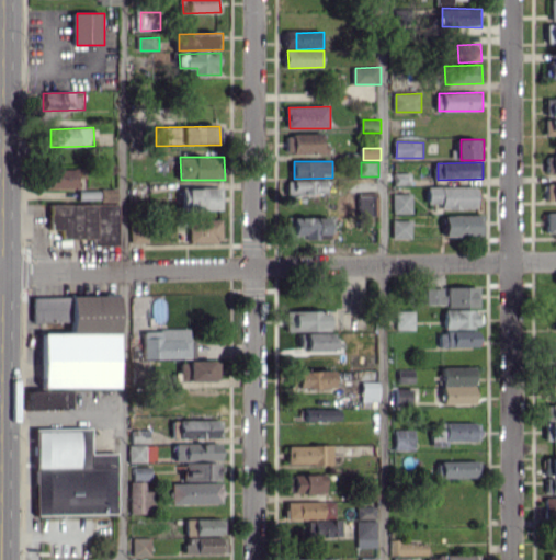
[(86,170),(45,169),(45,189),(84,190),(86,170)]
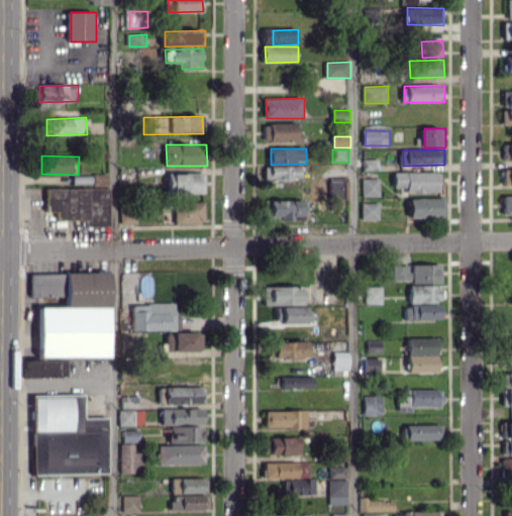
[(302,167),(267,168),(267,180),(302,179),(302,167)]
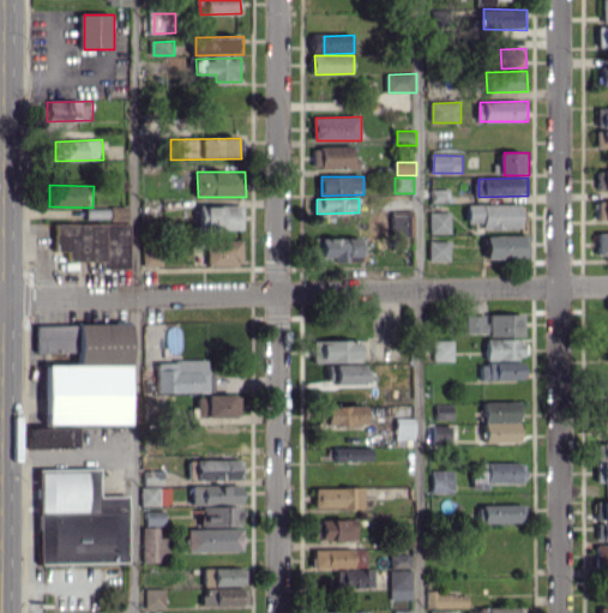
[(523,204),(470,204),(470,223),(485,223),(485,229),(523,229),(523,204)]
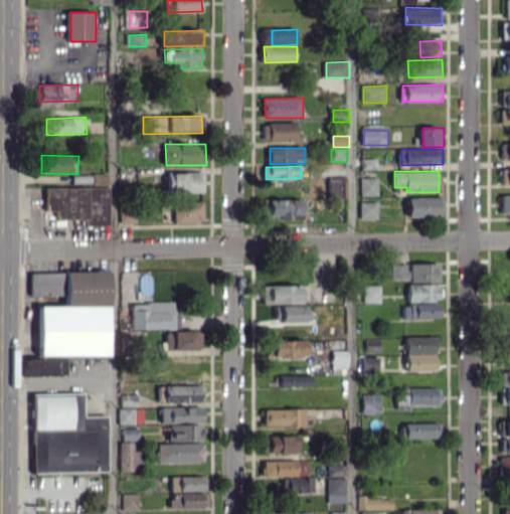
[(110,173),(96,173),(96,183),(110,183),(110,173)]
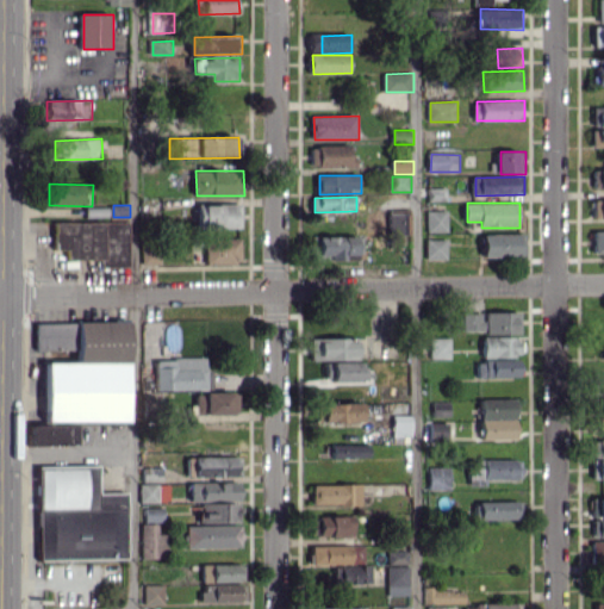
[(203,205),(204,229),(244,228),(243,205),(203,205)]
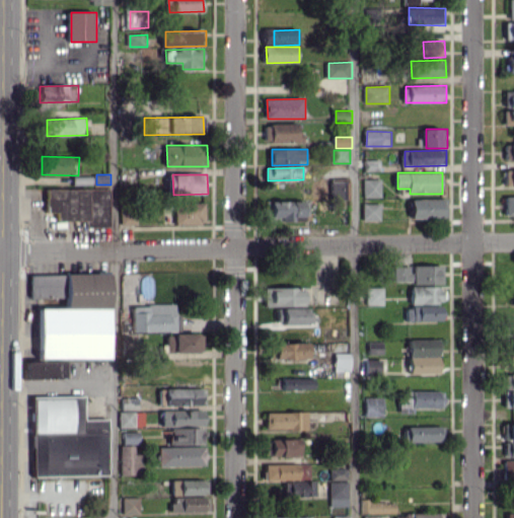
[(383,198),(383,179),(366,179),(366,198),(383,198)]
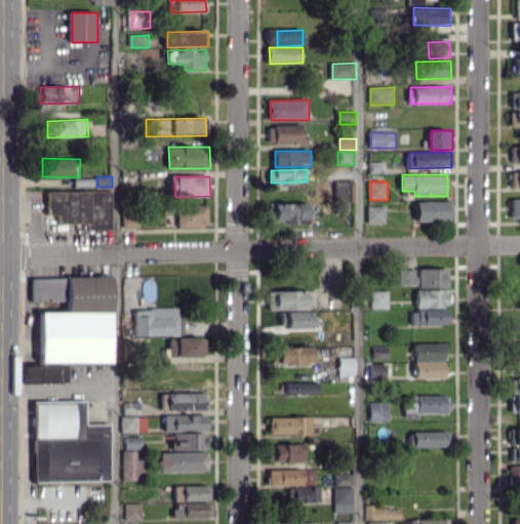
[(338,185),(338,203),(356,202),(356,185),(338,185)]
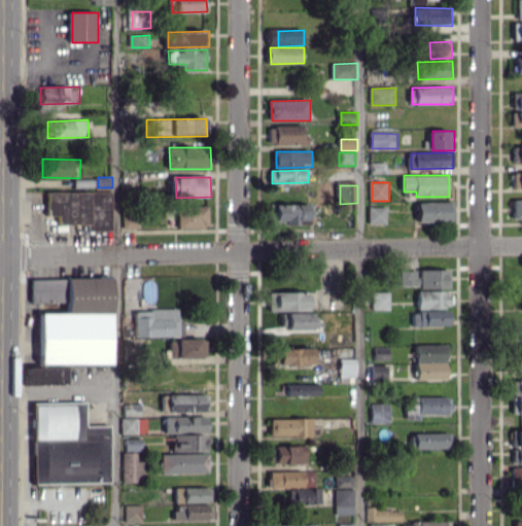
[(49,193),(49,216),(60,216),(60,224),(90,224),(90,231),(112,231),(112,193),(49,193)]
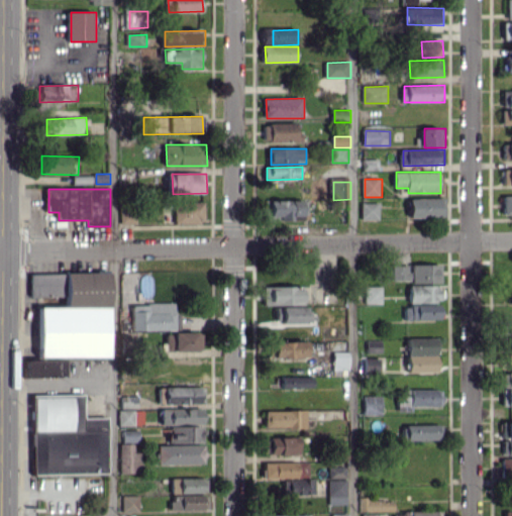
[(412,218),(447,217),(447,198),(411,199),(412,218)]
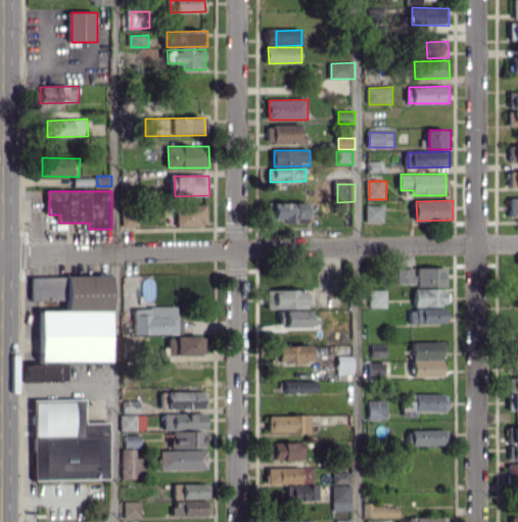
[(311,223),(311,202),(271,203),(271,224),(311,223)]
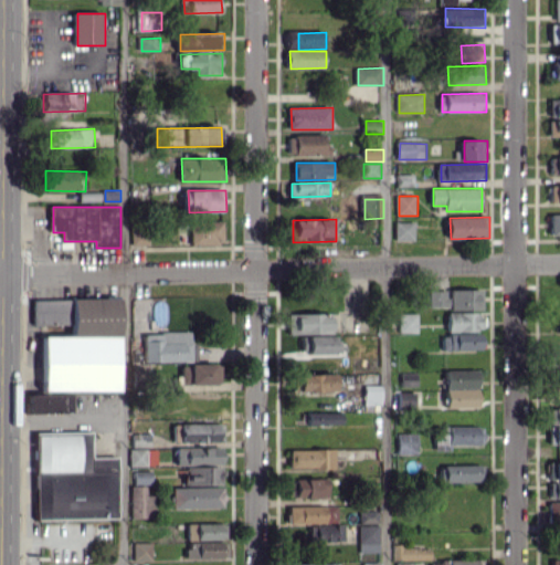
[(194,244),(225,244),(225,222),(193,222),(194,244)]
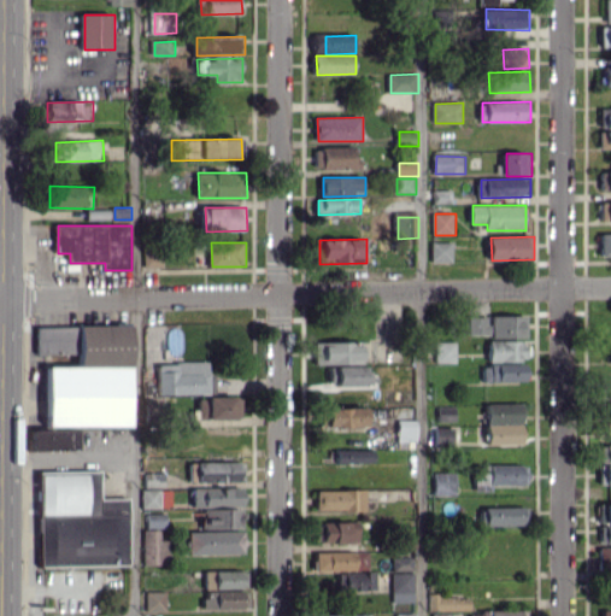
[(434,263),(456,263),(456,242),(434,242),(434,263)]
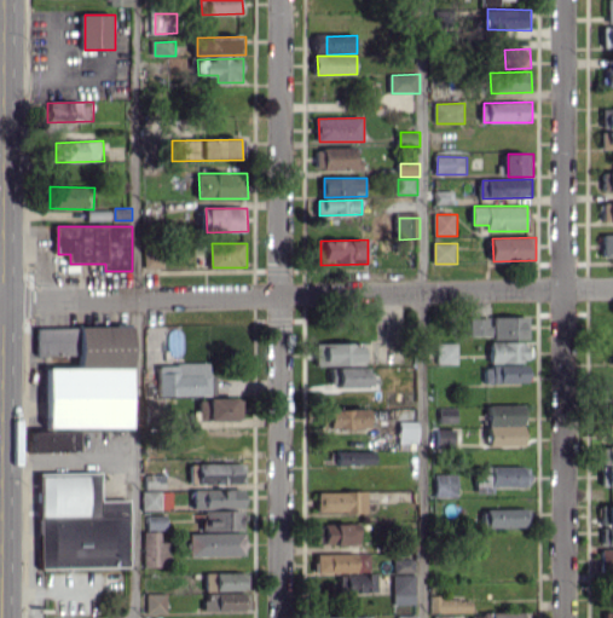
[(146,269),(166,270),(166,253),(148,252),(146,269)]
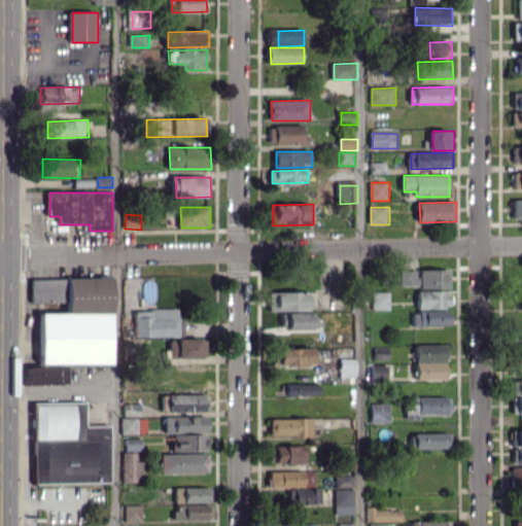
[(452,270),(421,270),(421,271),(404,271),(403,288),(451,288),(452,270)]
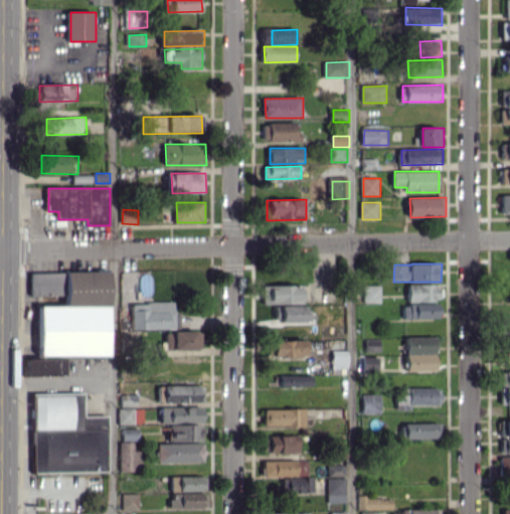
[(110,357),(110,273),(32,273),(32,296),(66,296),(66,307),(39,307),(38,357),(110,357)]
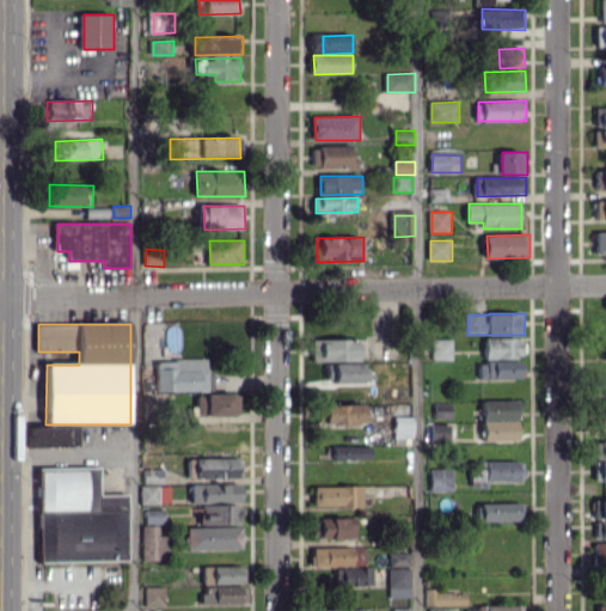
[(487,358),(526,359),(526,340),(488,338),(487,358)]
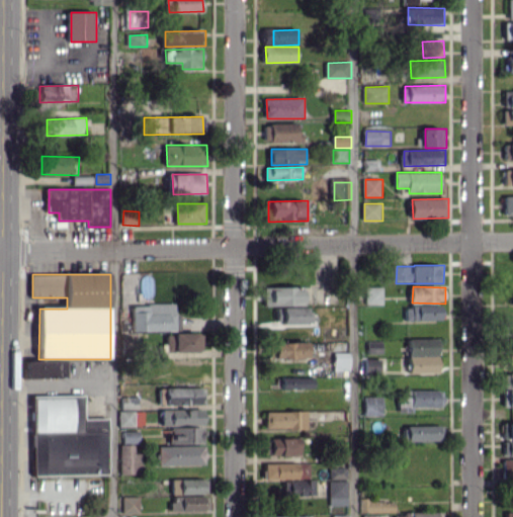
[(306,287),(267,287),(267,307),(306,306),(306,287)]
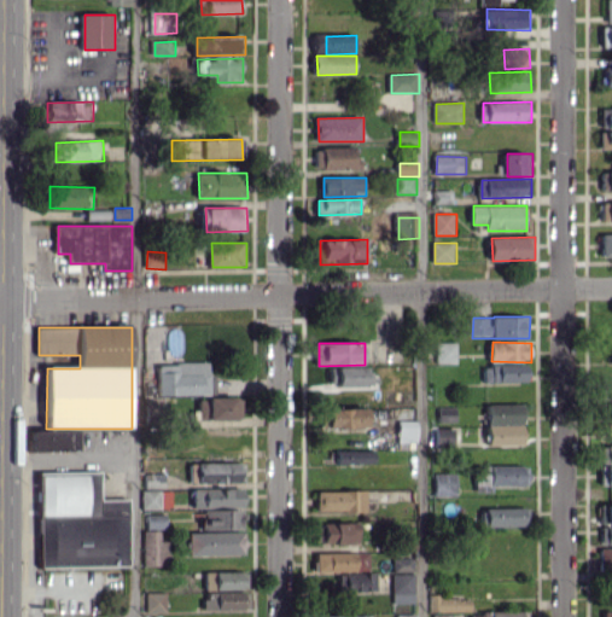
[(439,365),(460,364),(459,343),(439,343),(439,365)]
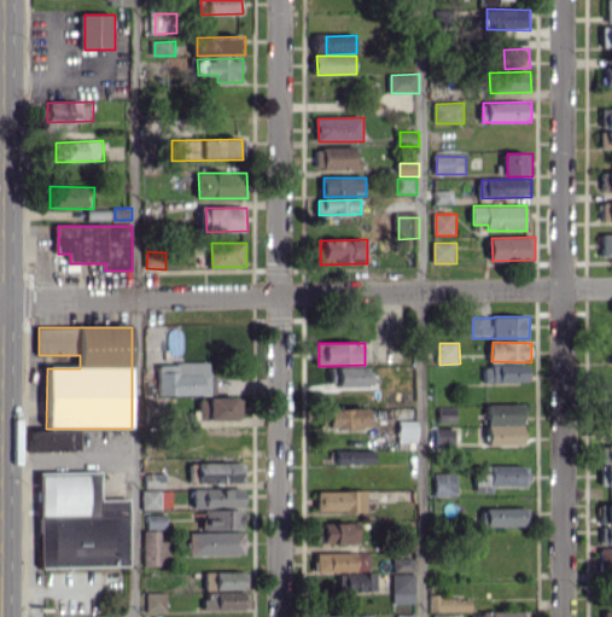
[(213,396),(211,364),(159,365),(161,396),(213,396)]
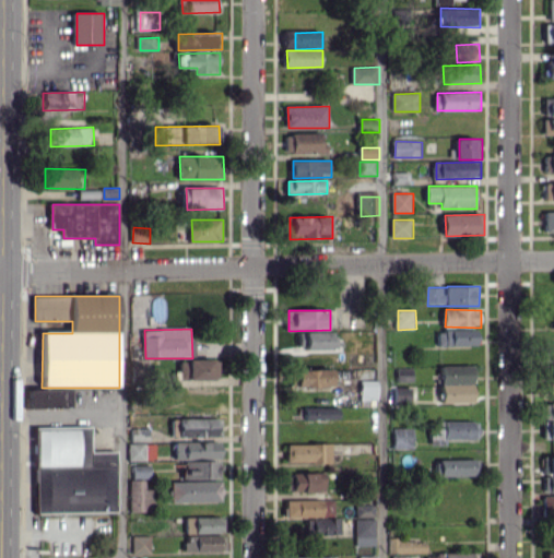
[(440,331),(440,347),(478,346),(478,330),(440,331)]
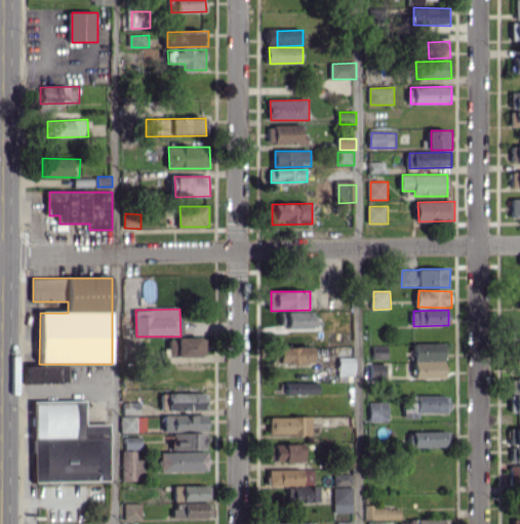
[(315,312),(282,313),(283,328),(315,327),(315,312)]
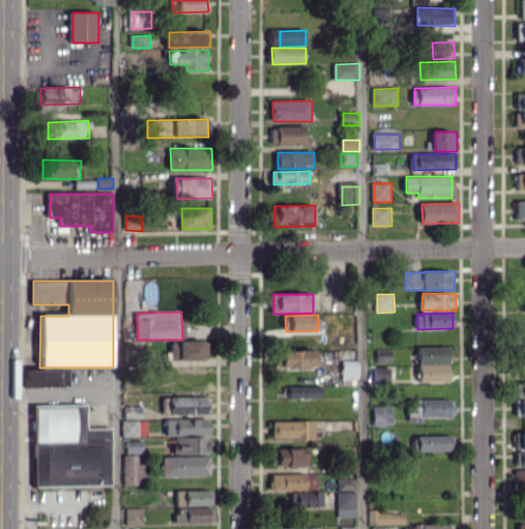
[(209,360),(209,342),(172,342),(172,361),(209,360)]
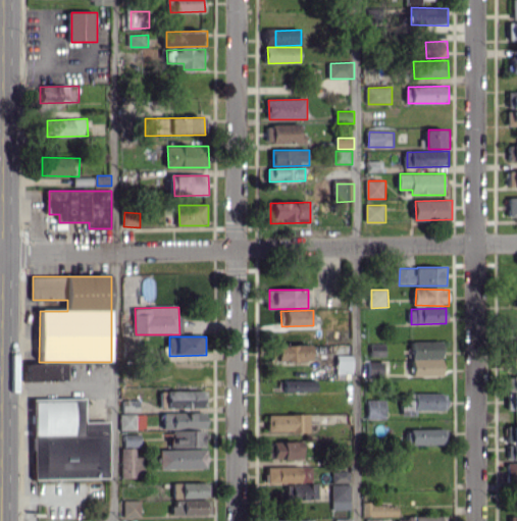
[(444,376),(443,342),(413,343),(414,376),(444,376)]
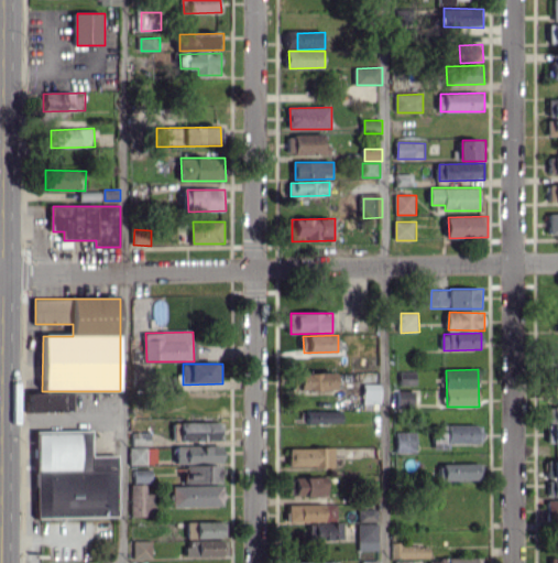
[(299,390),(336,391),(337,374),(301,372),(299,390)]
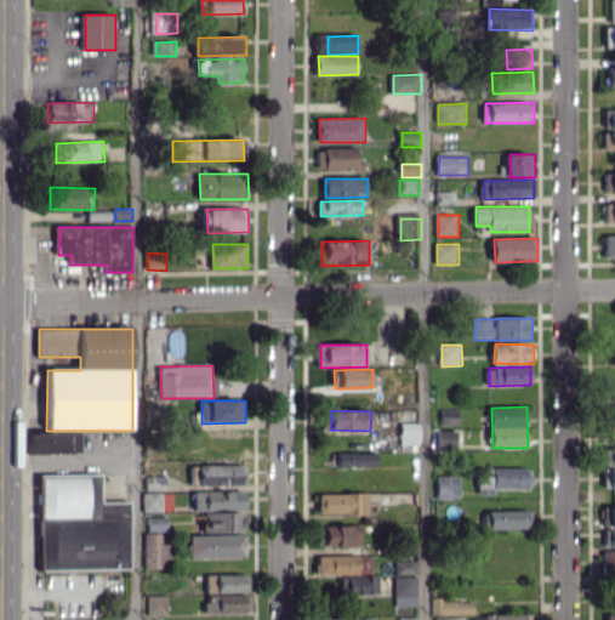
[(461,425),(461,410),(444,410),(444,425),(461,425)]
